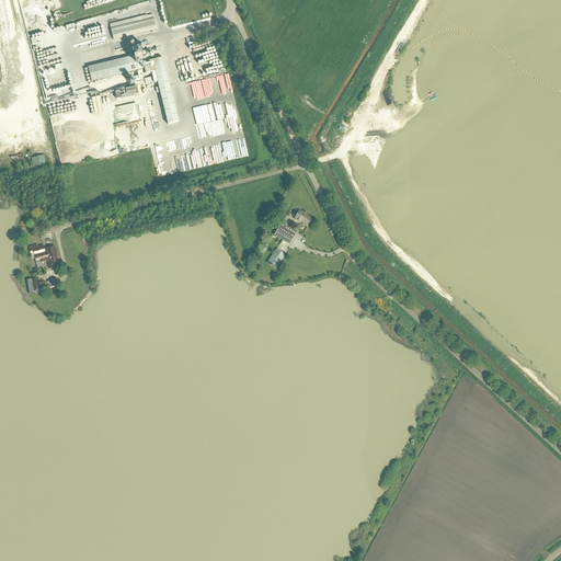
[(50,21),(54,32),(59,31),(58,26),(81,21),(79,13),(60,18),(61,19),(50,21)]
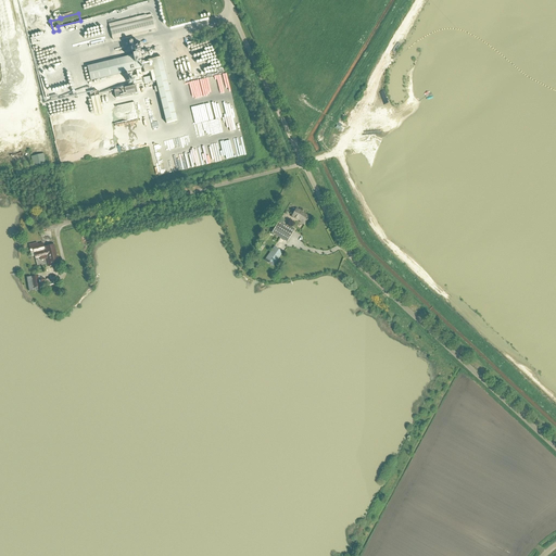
[(108,24),(112,40),(154,30),(151,13),(108,24)]
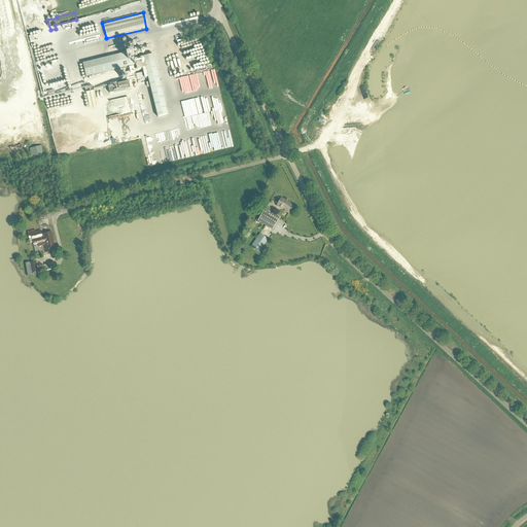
[(62,42),(89,36),(88,32),(61,39),(62,42)]
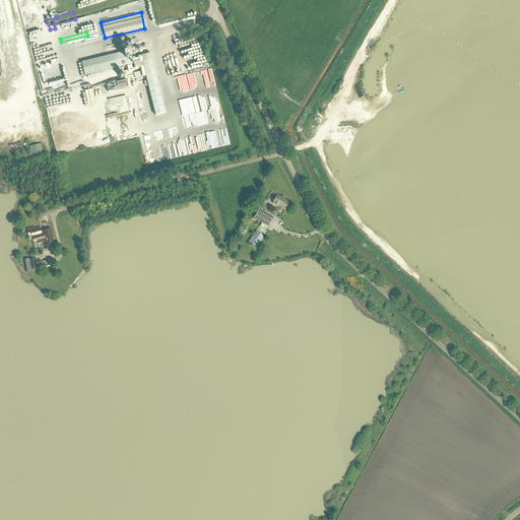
[(124,52),(81,62),(84,76),(125,66),(127,72),(133,71),(131,65),(134,64),(135,69),(138,68),(139,71),(140,71),(141,77),(144,76),(142,67),(143,67),(155,116),(166,114),(151,54),(132,59),(132,57),(130,51),(124,52)]
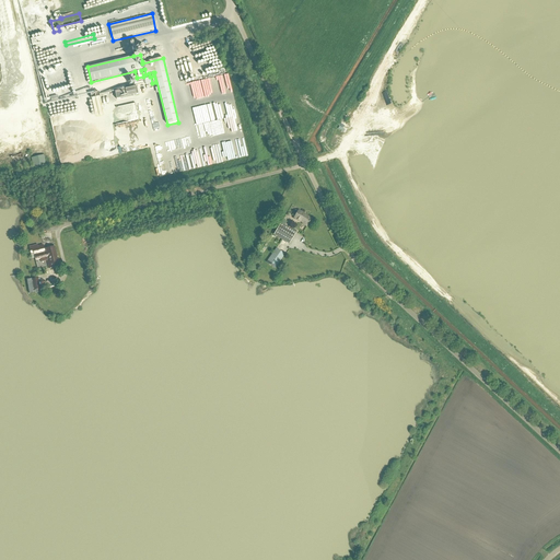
[(125,92),(125,91),(115,93),(116,101),(127,98),(127,100),(138,97),(137,90),(125,92)]
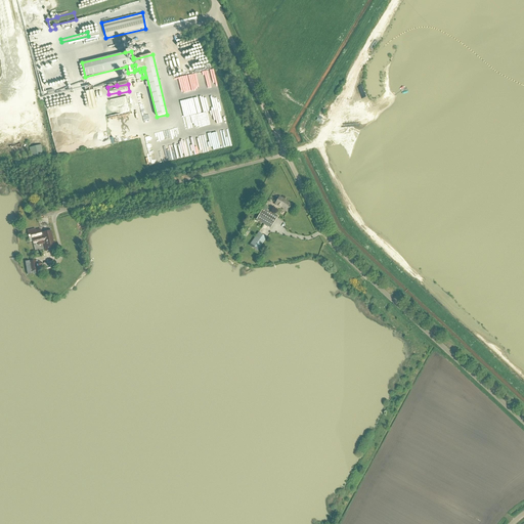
[(88,111),(96,110),(93,94),(86,95),(88,111)]
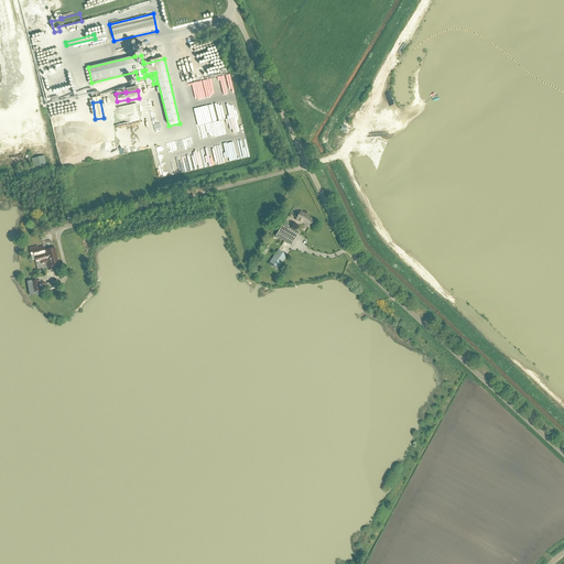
[(133,129),(133,131),(116,134),(117,141),(141,137),(140,127),(133,129)]
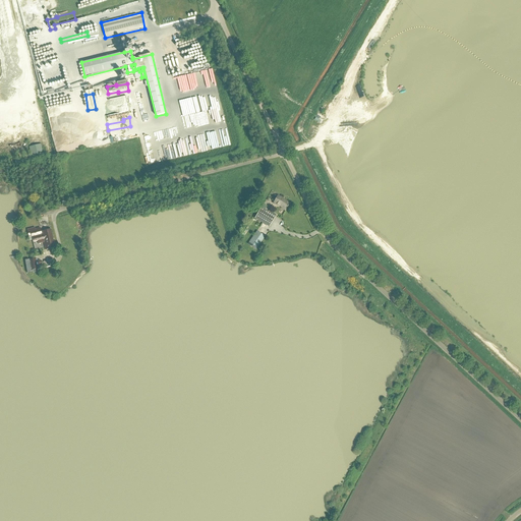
[(278,206),(281,208),(281,209),(285,211),(290,204),(287,203),(283,200),(284,199),(278,195),(277,196),(275,195),(272,200),(274,203),(273,204),(278,206)]
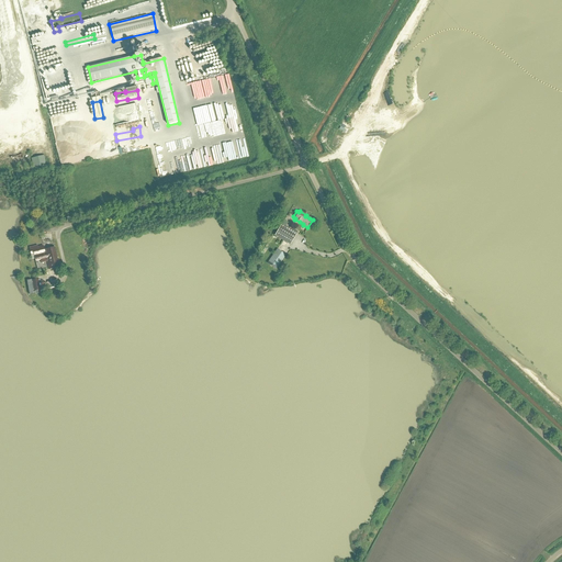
[(282,224),(274,236),(290,245),(298,234),(282,224)]
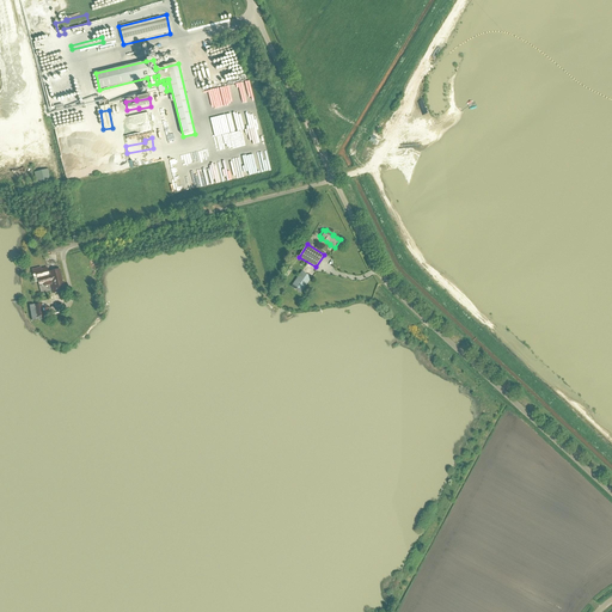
[(36,277),(41,295),(53,293),(53,295),(65,292),(60,270),(49,273),(50,276),(49,276),(47,269),(41,270),(41,269),(31,271),(34,279),(36,277)]
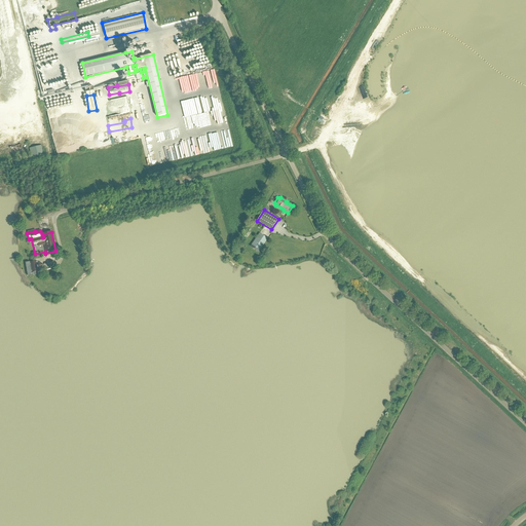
[(250,247),(258,252),(267,238),(259,233),(250,247)]
